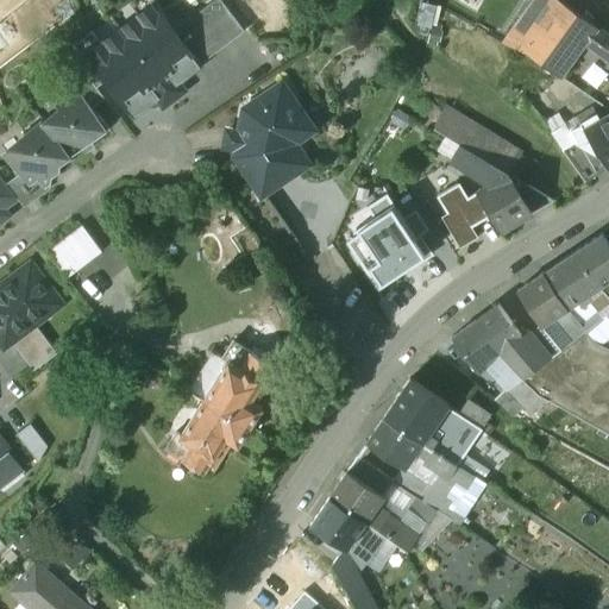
[(221,0),(213,0),(183,23),(194,37),(184,44),(200,64),(244,30),(221,0)]
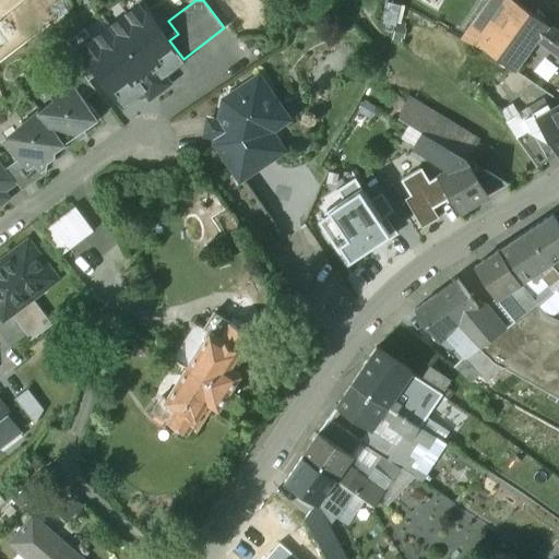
[(512,0),(490,0),(484,8),(463,40),(483,49),(515,2),(512,0)]
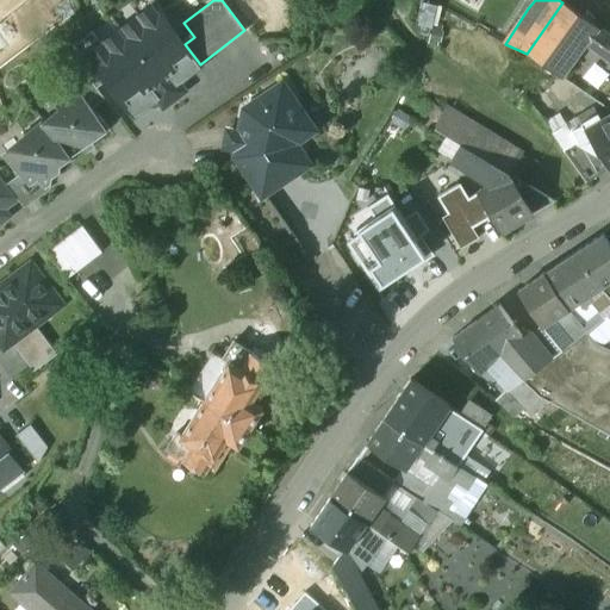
[(596,25),(562,2),(527,54),(558,75),(571,60),(586,38),(596,25)]
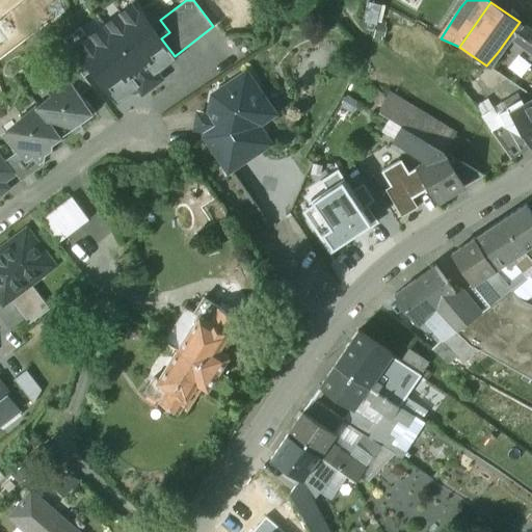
[(161,38),(134,3),(106,24),(136,64),(140,61),(147,62),(154,72),(175,56),(161,38)]
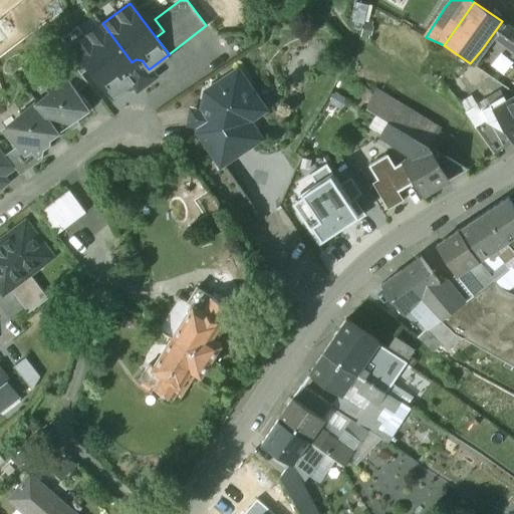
[(513,30),(502,21),(494,32),(503,39),(501,41),(513,50),(513,30)]
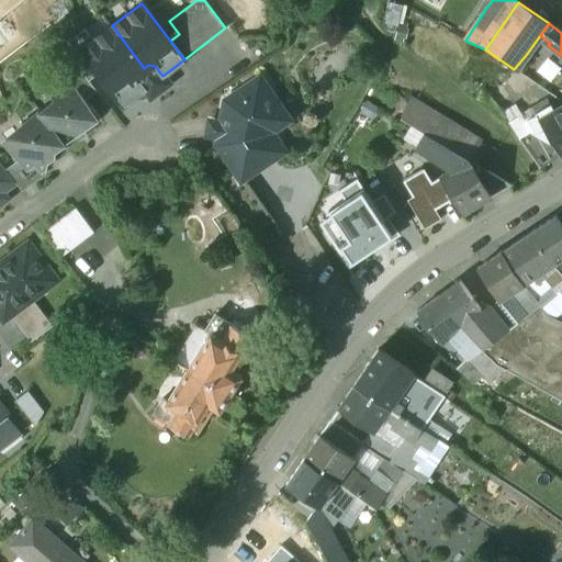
[(144,68),(112,25),(83,47),(81,48),(99,71),(124,104),(146,88),(138,79),(139,72),(144,68)]
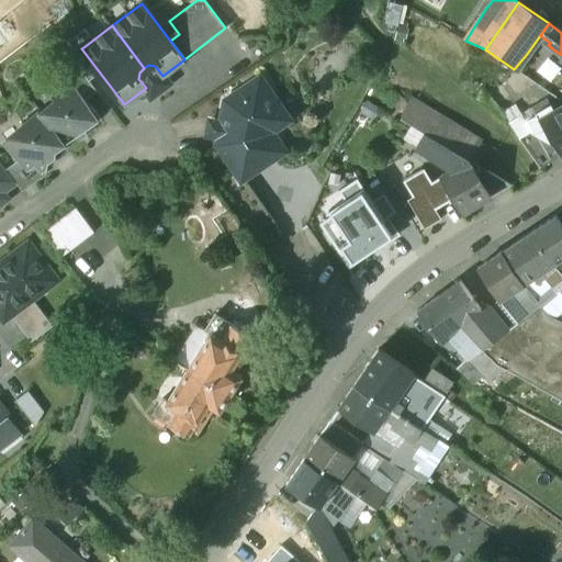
[(99,71),(81,48),(83,47),(78,41),(66,49),(72,59),(89,79),(99,71)]
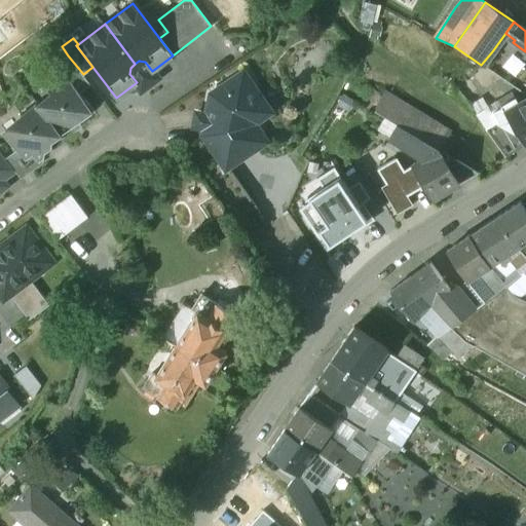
[(83,74),(68,55),(57,65),(65,75),(66,75),(79,92),(90,84),(83,74)]
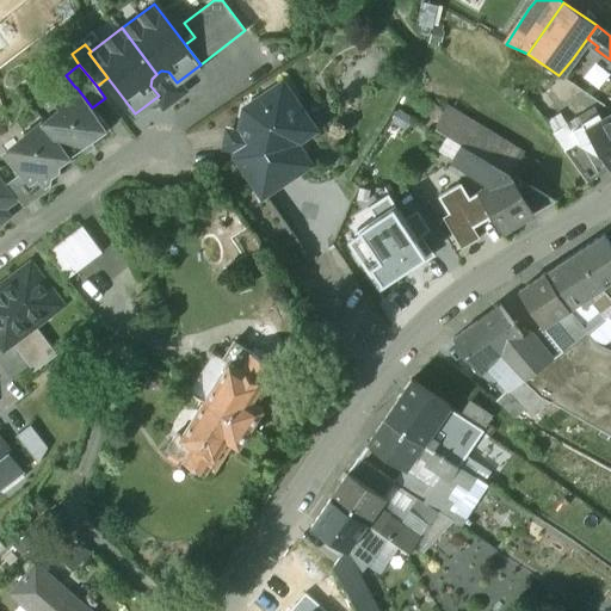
[(279,85),(246,109),(236,156),(263,195),(298,171),(285,150),(290,123),(301,116),(279,85)]
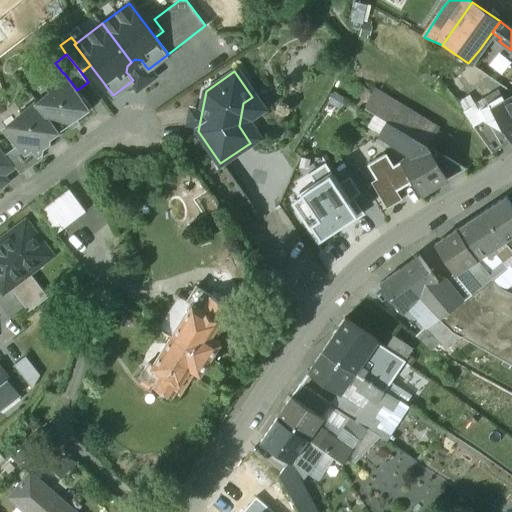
[(77,90),(64,73),(63,73),(47,85),(50,89),(36,100),(59,131),(69,123),(70,124),(77,119),(76,118),(80,115),(81,116),(92,107),(83,95),(82,96),(77,90)]
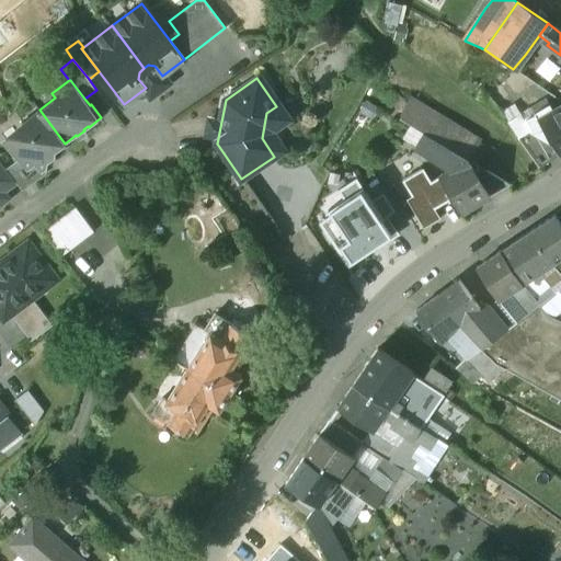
[(560,106),(553,112),(550,106),(537,115),(539,119),(539,121),(560,157),(560,155),(560,106)]
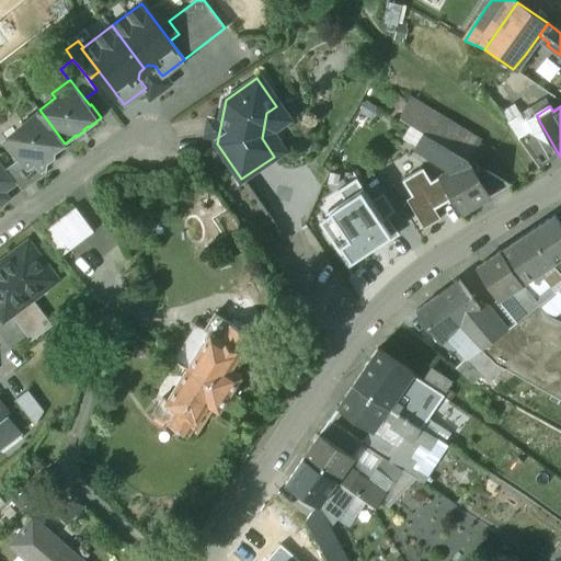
[(65,144),(39,110),(22,122),(25,126),(6,141),(19,159),(26,170),(35,163),(42,172),(46,168),(47,162),(55,157),(56,150),(65,144)]
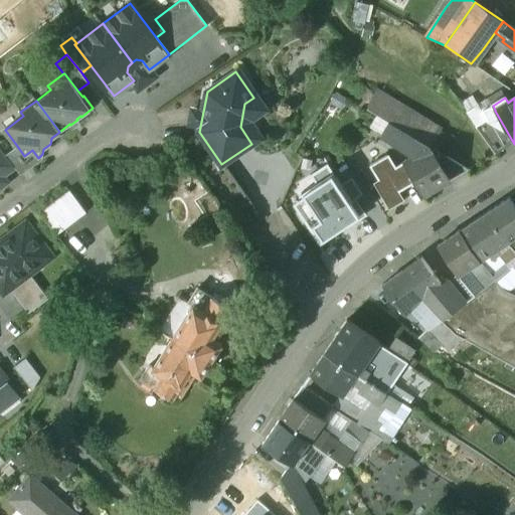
[(489,120),(479,105),(467,114),(476,127),(489,120)]
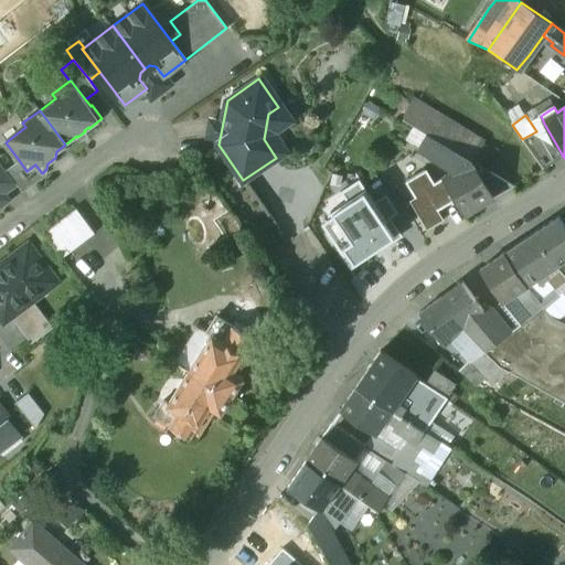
[(482,144),(439,118),(428,136),(429,137),(473,163),(482,144)]
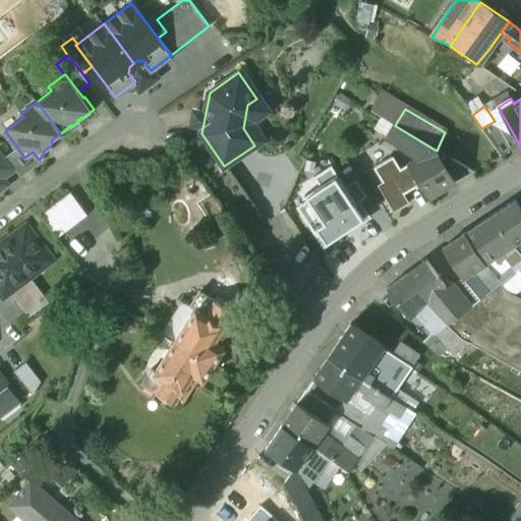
[(513,150),(495,121),(481,128),(501,156),(513,150)]
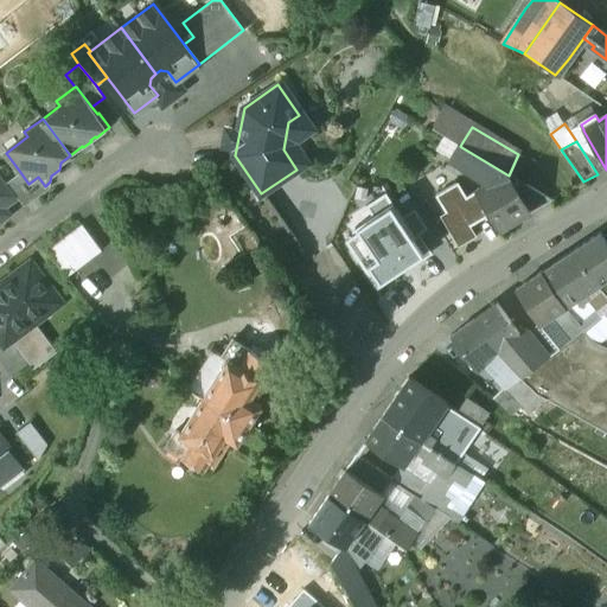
[(509,176),(461,147),(451,161),(490,185),(492,185),(509,176)]
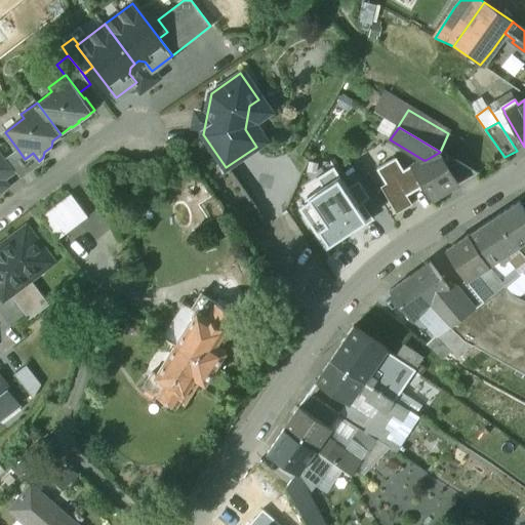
[(17,149),(5,158),(14,169),(18,175),(19,175),(39,161),(33,153),(25,159),(17,149)]
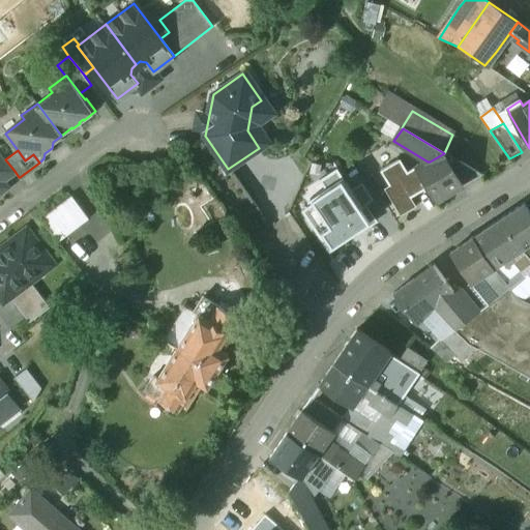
[(5,159),(0,152),(0,178),(1,180),(15,171),(5,159)]
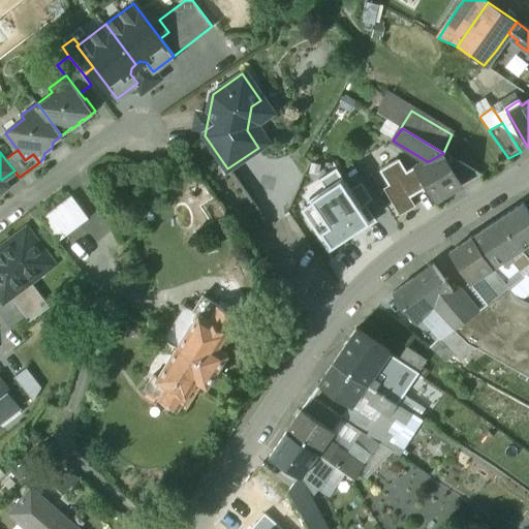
[(462,186),(443,153),(429,161),(427,161),(416,166),(430,188),(437,200),(438,200),(438,199),(462,186)]
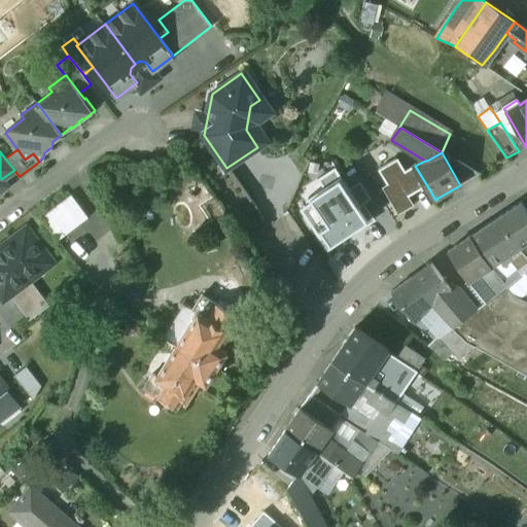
[(480,175),(442,152),(460,185),(461,187),(480,175)]
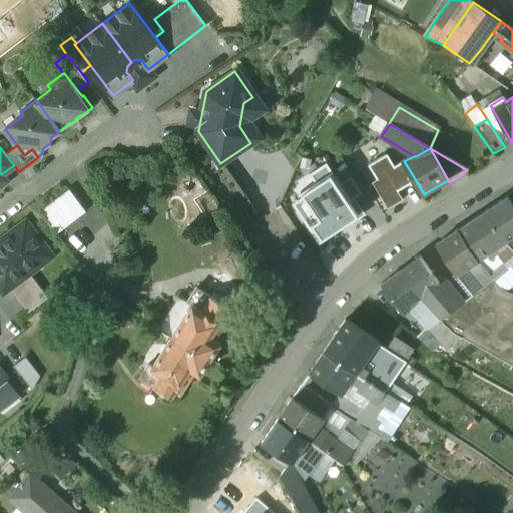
[(398,193),(417,182),(404,161),(394,167),(387,155),(368,167),(376,181),(387,175),(398,193)]
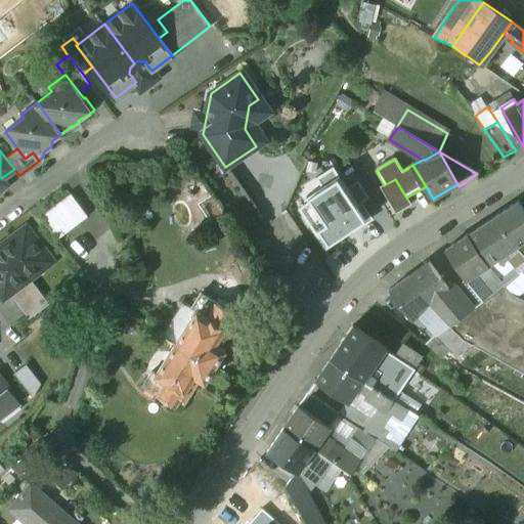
[(347,189),(333,168),(315,180),(320,188),(306,199),(316,214),(306,221),(325,250),(353,231),(352,230),(365,222),(355,208),(368,200),(357,182),(347,189)]
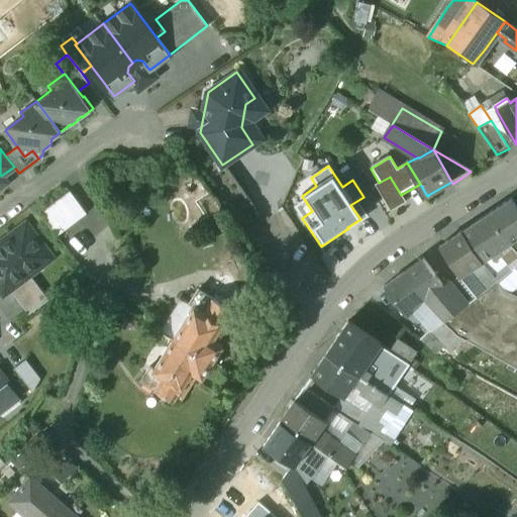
[(401,195),(390,177),(379,183),(375,185),(391,212),(406,203),(401,195)]
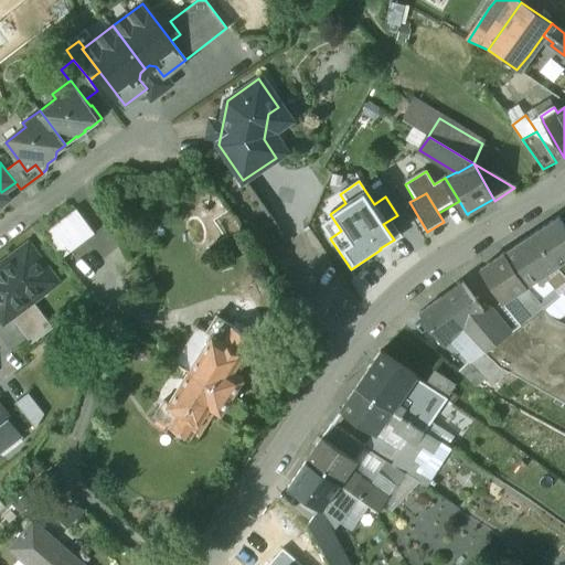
[(76,208),(44,232),(63,256),(95,233),(76,208)]
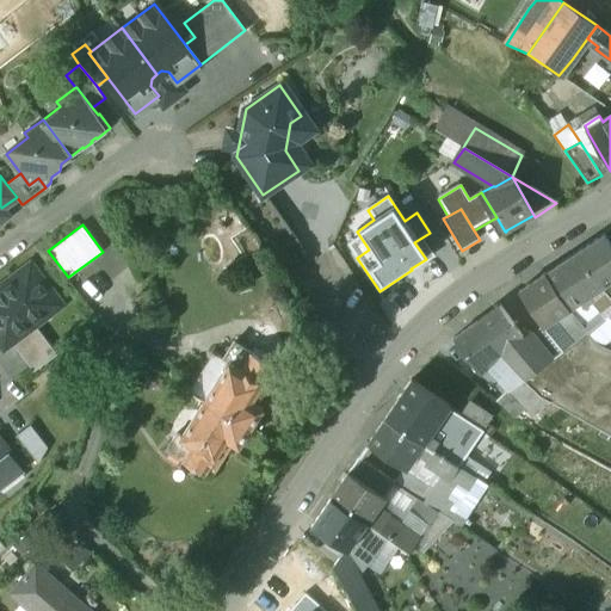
[(610,248),(603,238),(578,254),(602,290),(610,283),(610,248)]
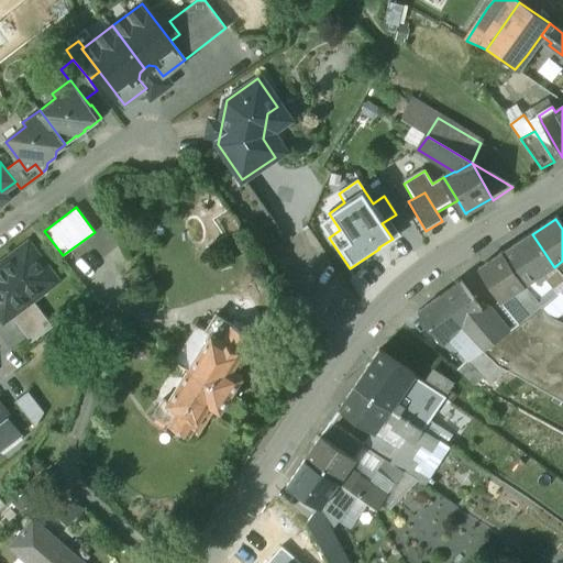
[(532,234),(503,255),(523,288),(541,276),(554,267),(532,234)]
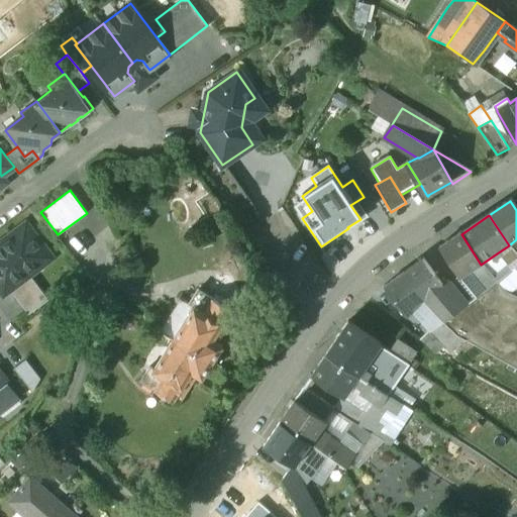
[(0,290),(3,295),(10,290),(29,276),(39,268),(28,252),(29,245),(37,239),(25,223),(0,242),(0,290)]
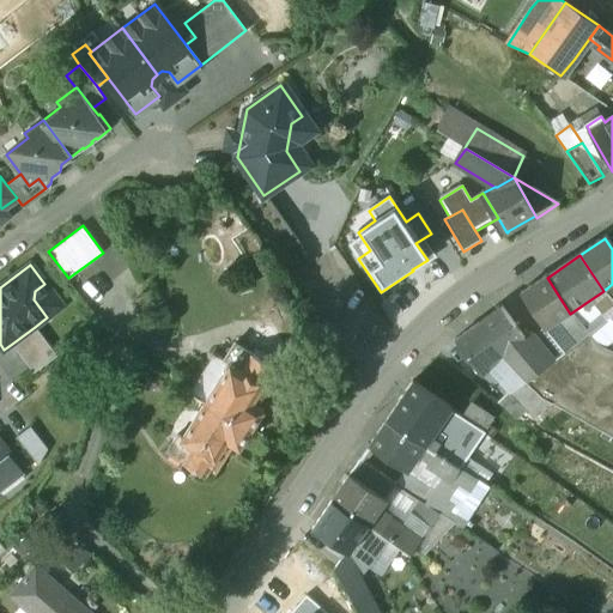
[(547,278),(522,295),(545,329),(553,325),(570,314),(547,278)]
